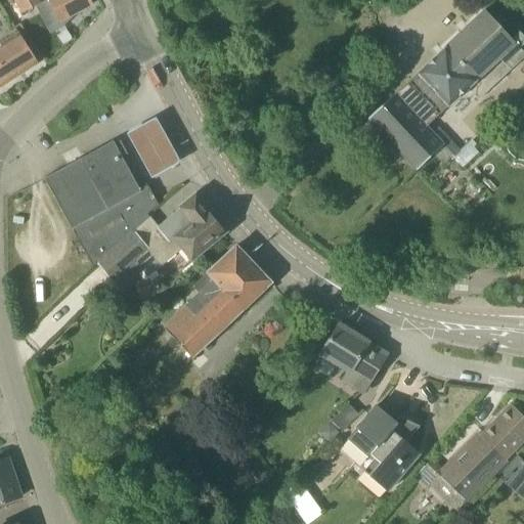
[(37,0),(15,0),(14,1),(23,14),(40,5),(37,0)]
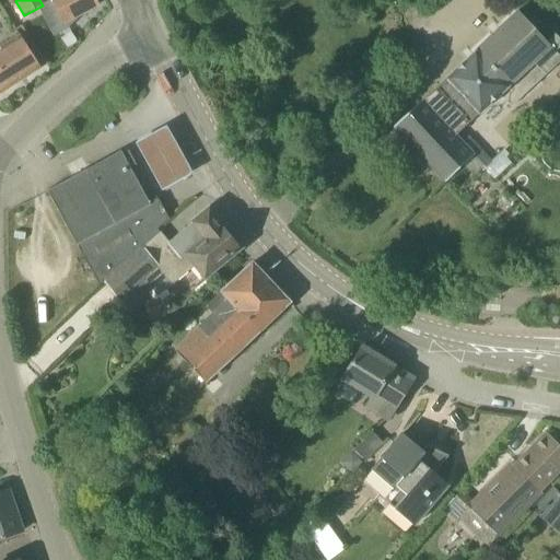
[(51,0),(67,27),(80,15),(97,6),(94,0),(51,0)]
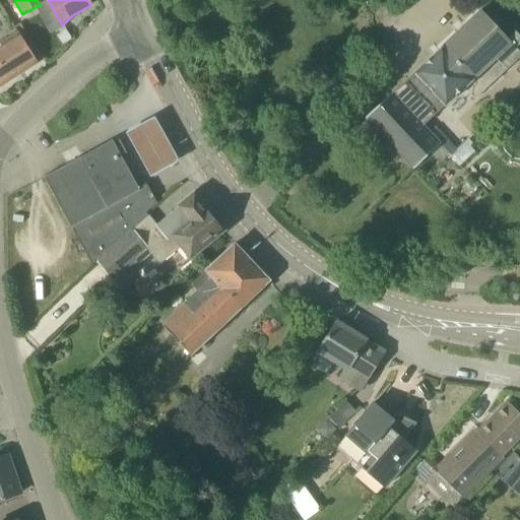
[(507,40),(494,25),(479,11),(401,84),(401,85),(392,93),(365,119),(413,170),(437,147),(441,143),(431,132),(424,125),(444,107),(445,108),(464,89),(474,100),(519,56),(519,54),(515,49),(519,44),(519,38),(515,33),(507,40)]
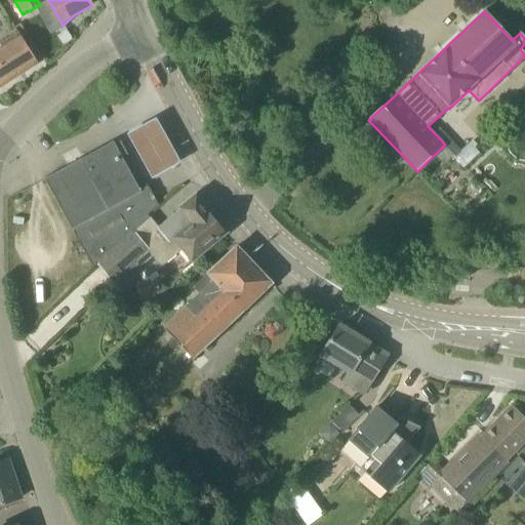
[(64,47),(74,40),(67,32),(57,39),(64,47)]
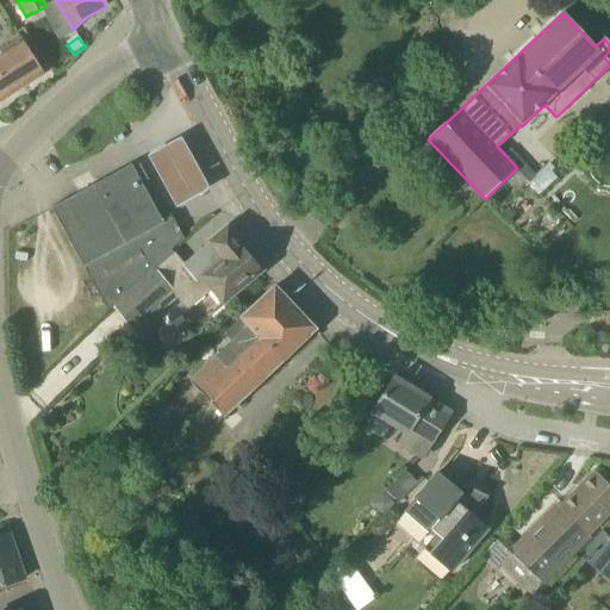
[(0,101),(44,75),(22,39),(0,53),(0,101)]
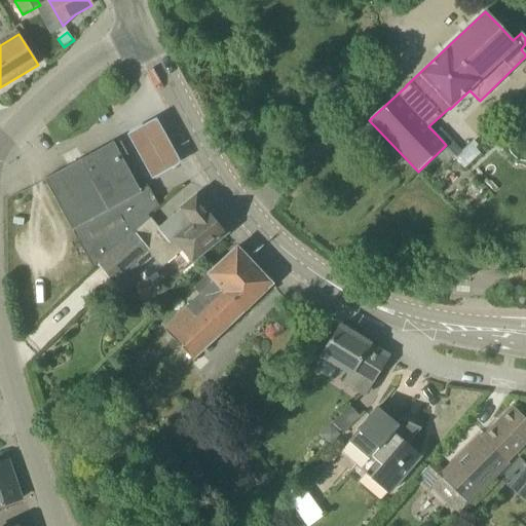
[(155,117),(126,133),(150,177),(179,161),(155,117)]
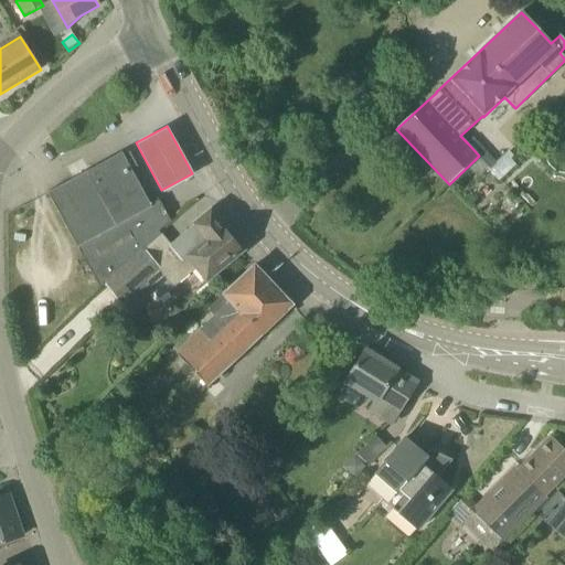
[(472,138),(468,144),(479,156),(475,160),(486,171),(488,169),(496,162),(472,138)]
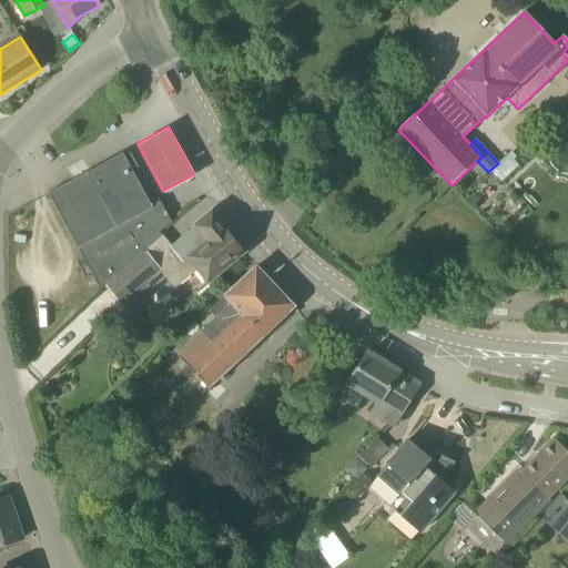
[(138,168),(130,153),(123,156),(122,154),(48,194),(78,250),(100,290),(103,287),(161,237),(161,236),(159,233),(171,223),(171,222),(160,202),(151,206),(131,171),(138,168)]
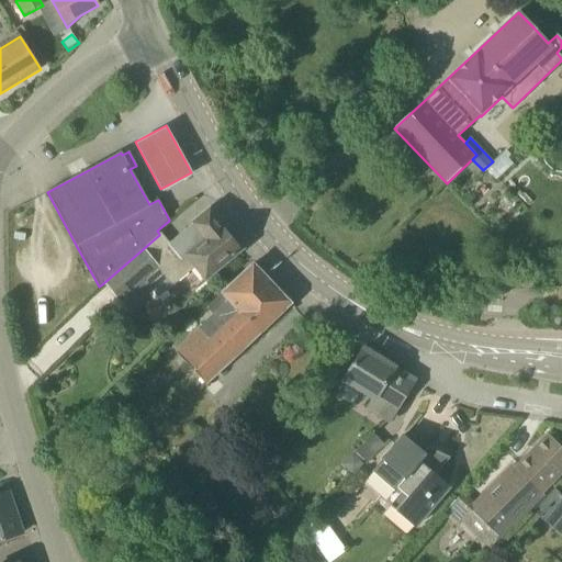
[(240,249),(214,216),(203,215),(169,244),(160,233),(159,234),(159,235),(102,284),(107,282),(128,308),(152,290),(158,299),(194,267),(204,278),(240,249)]
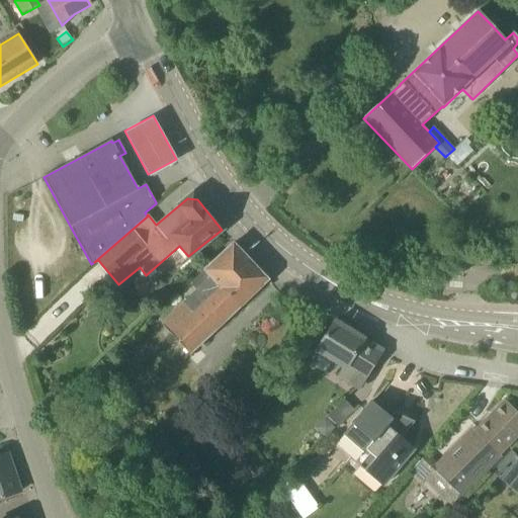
[(189,355),(266,281),(267,280),(233,244),(190,284),(196,290),(160,325),(189,355)]
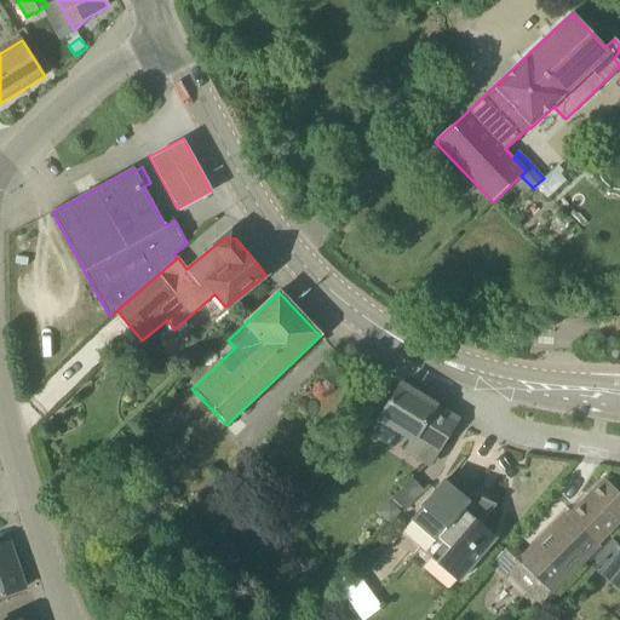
[(555,326),(556,314),(541,313),(540,326),(555,326)]
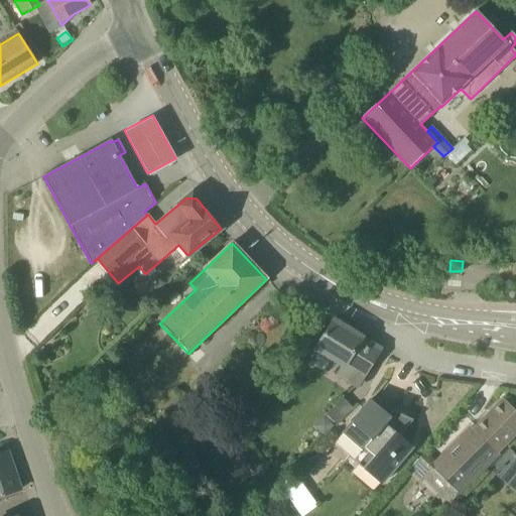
[(338,323),(334,319),(315,350),(343,366),(337,376),(357,388),(380,350),(362,339),(362,338),(348,329),(348,326),(340,320),(338,323)]
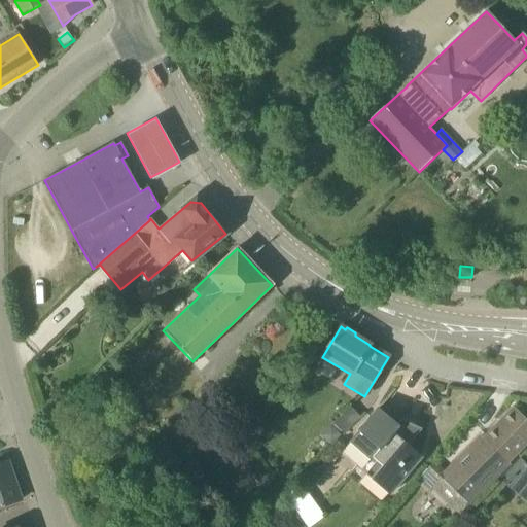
[(342,435),(359,417),(349,407),(331,425),(342,435)]
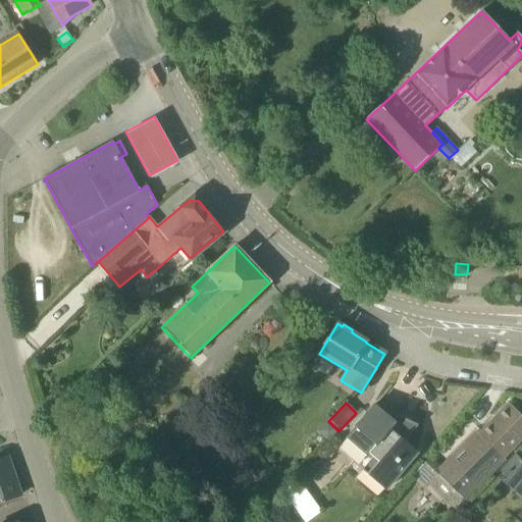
[(389,426),(385,423),(390,418),(374,404),(355,427),(375,445),(368,453),(373,457),(362,469),(385,489),(417,453),(404,441),(417,426),(417,425),(397,416),(396,417),(399,418),(389,426)]
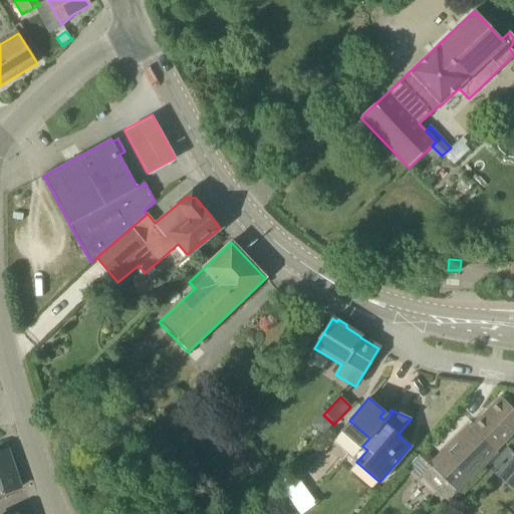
[(513,411),(501,399),(438,464),(424,451),(405,471),(416,482),(422,476),(436,491),(433,494),(444,503),(455,492),(513,430),(513,411)]
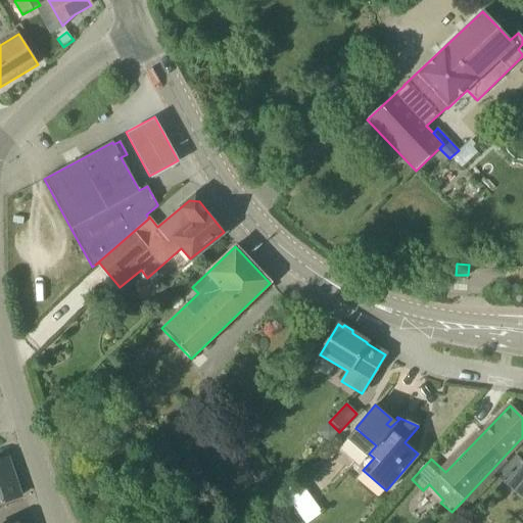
[(0,504),(19,496),(6,458),(0,460),(0,504)]
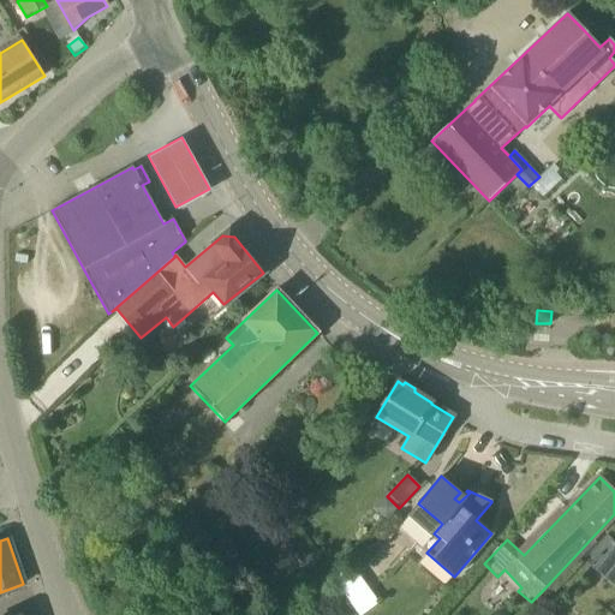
[(614,544),(592,568),(614,587),(614,585),(614,544)]
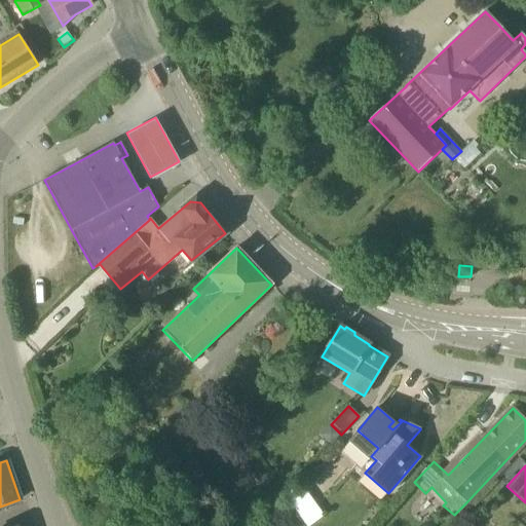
[(293,485),(282,493),(299,516),(309,509),(293,485)]
